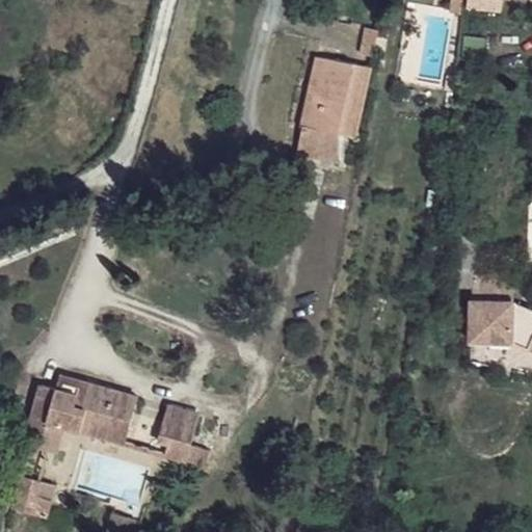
[(461,10),(462,0),(451,0),(451,8),(461,10)]
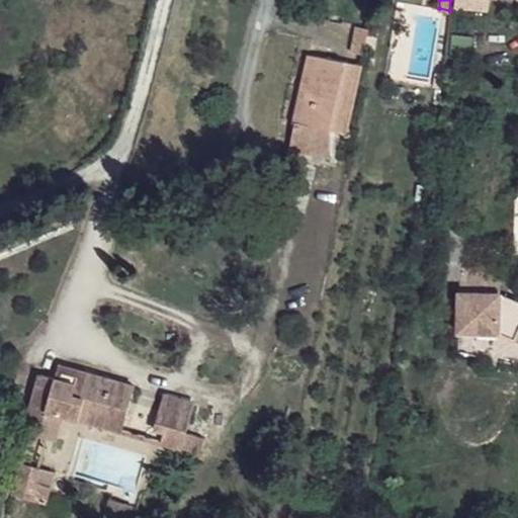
[(454,0),(453,9),(461,10),(463,5),(478,6),(478,0),(454,0)]
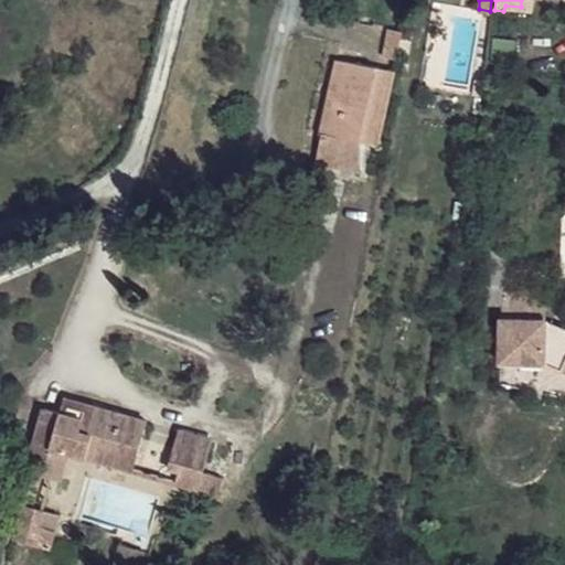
[(402,46),(405,30),(388,25),(384,42),(402,46)]
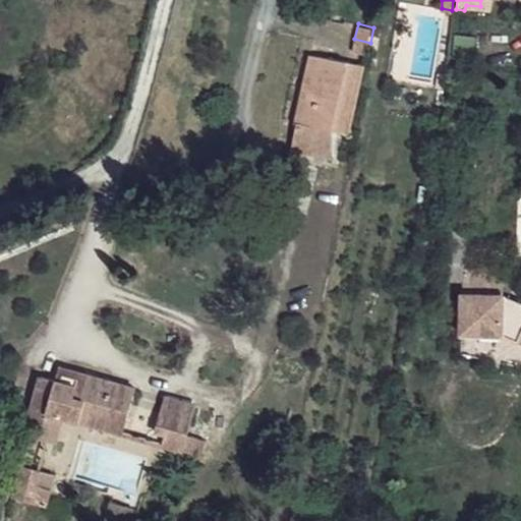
[(302,123),(317,55),(308,53),(294,121),(298,122),(302,123)]
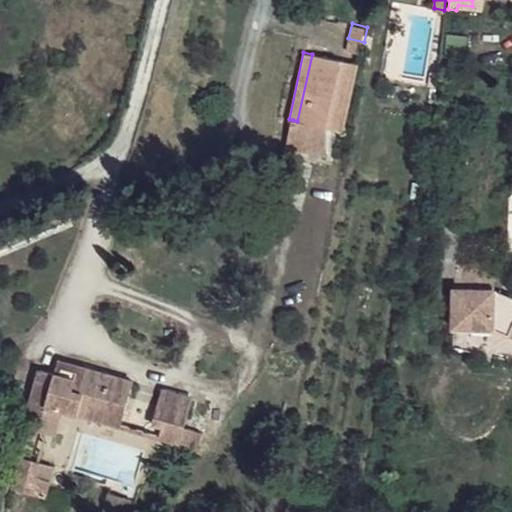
[(340,60),(312,54),(297,121),(326,126),(340,60)]
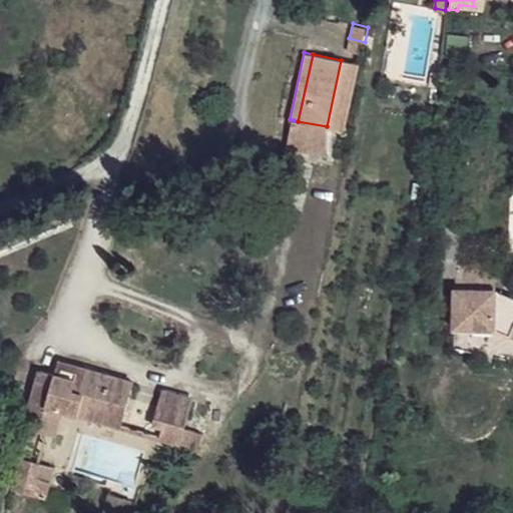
[(355,63),(341,60),(327,126),(341,129),(355,63)]
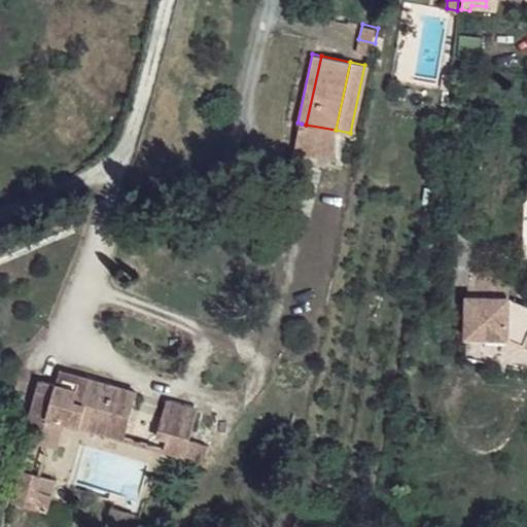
[(306,125),(302,124),(294,150),(336,161),(336,130),(306,125)]
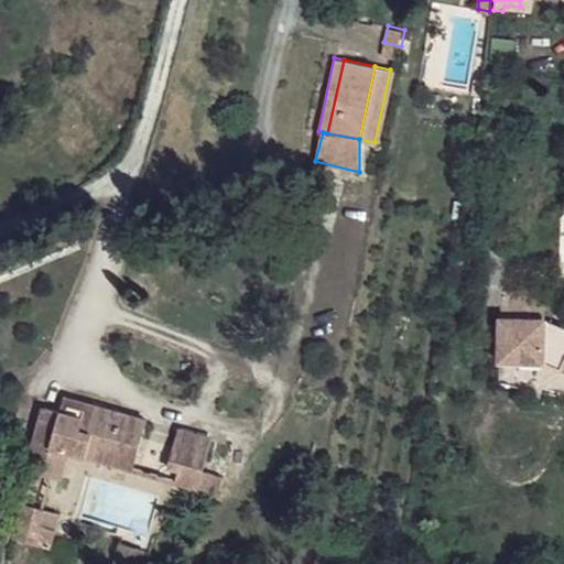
[(563,334),(545,325),(545,318),(497,316),(497,358),(545,360),(563,368),(563,334)]
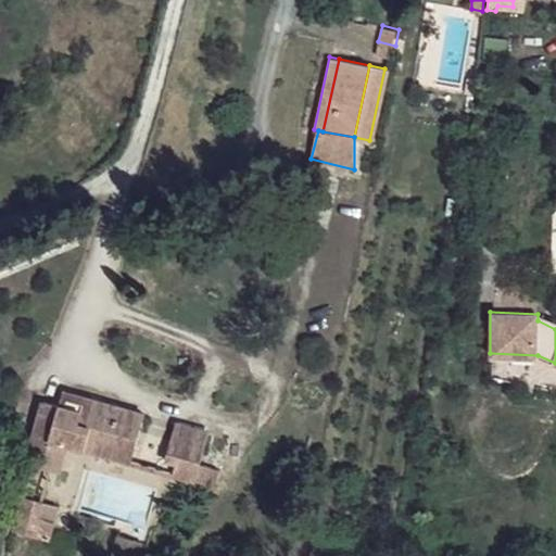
[(555,319),(539,312),(538,314),(538,320),(555,329),(555,319)]
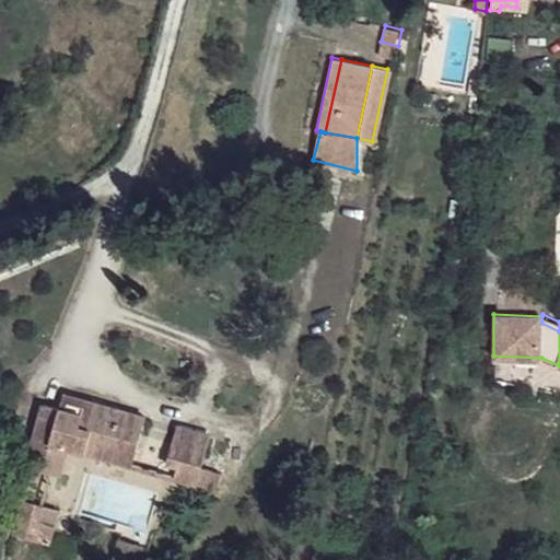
[(83,398),(61,393),(58,407),(63,408),(65,403),(80,407),(83,398)]
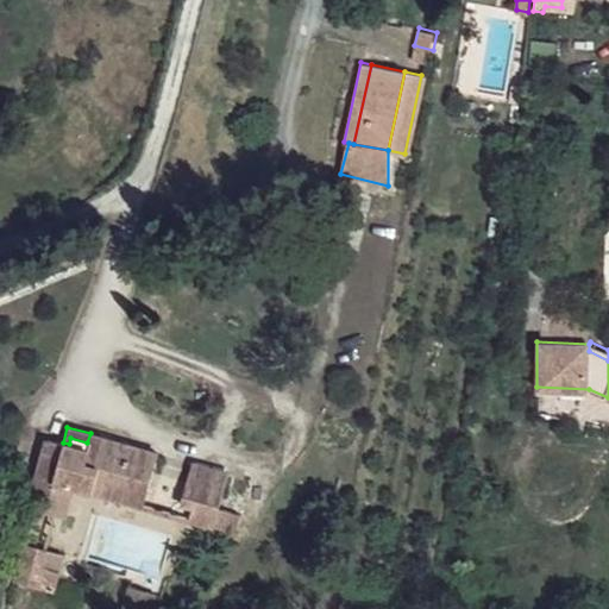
[(26,506),(55,513),(63,483),(70,485),(90,490),(95,472),(146,485),(156,451),(90,433),(87,443),(70,438),(69,444),(63,443),(45,438),(26,506)]
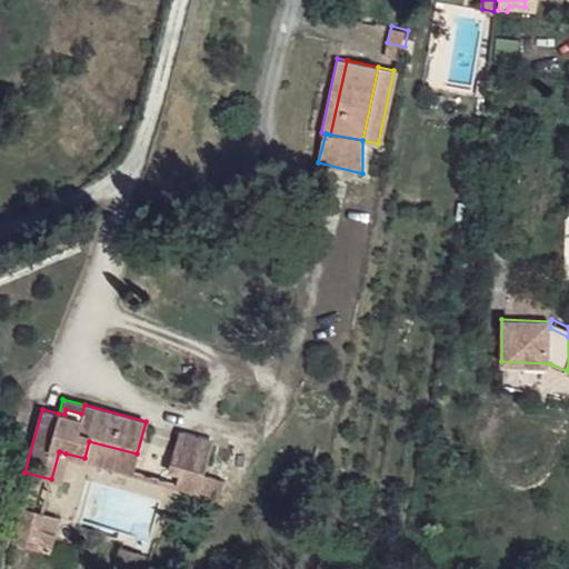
[(213,438),(178,429),(168,467),(179,470),(176,481),(219,493),(225,475),(205,470),(213,438)]
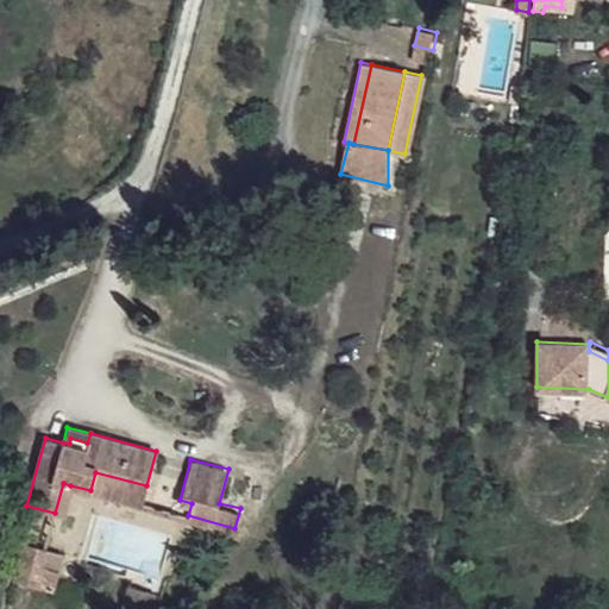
[(95,472),(90,490),(142,504),(146,485),(95,472)]
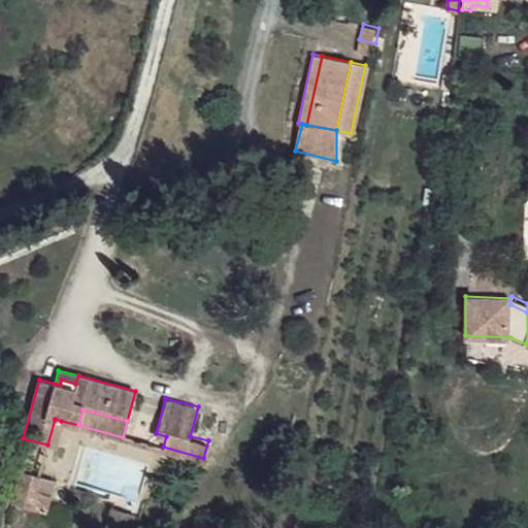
[(47,444),(54,447),(61,421),(55,419),(47,444)]
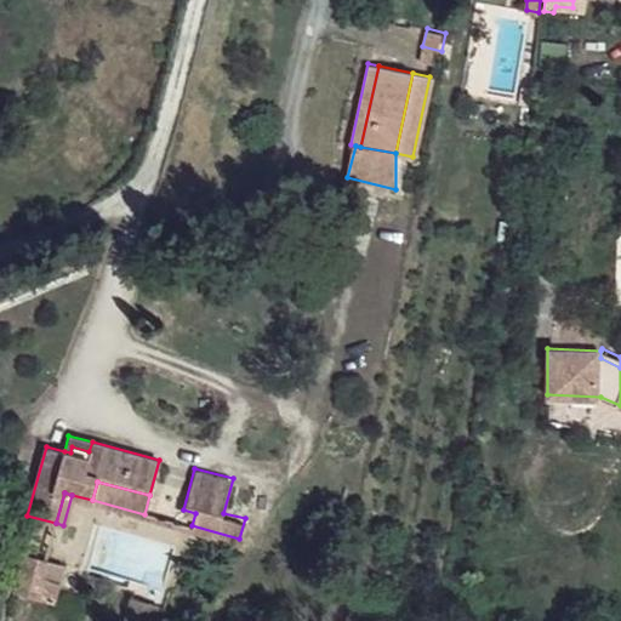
[(26,553),(16,591),(55,602),(60,580),(43,576),(47,558),(26,553)]
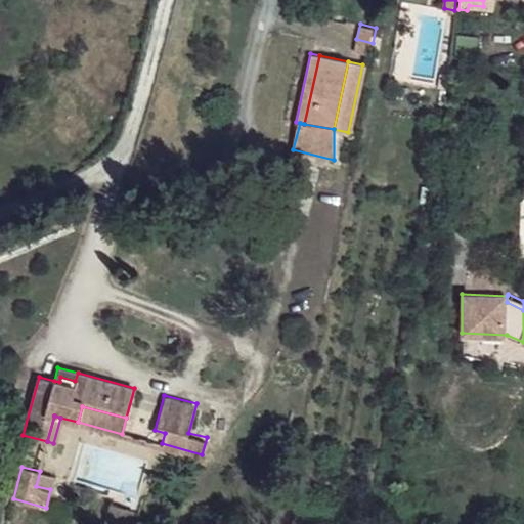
[(132,506),(111,500),(108,511),(130,516),(132,506)]
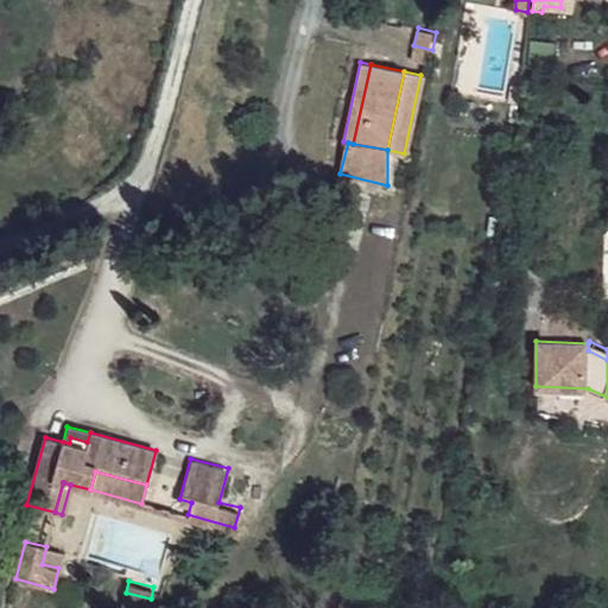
[(147,607),(151,599),(126,593),(122,606),(132,607),(147,607)]
